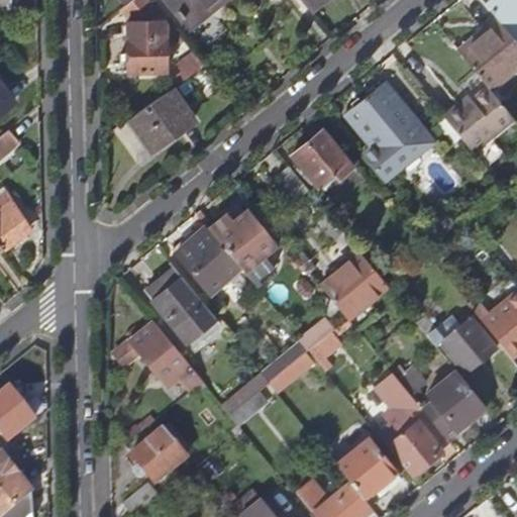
[(131,0),(127,4),(123,7),(132,18),(152,1),(150,0),(131,0)]
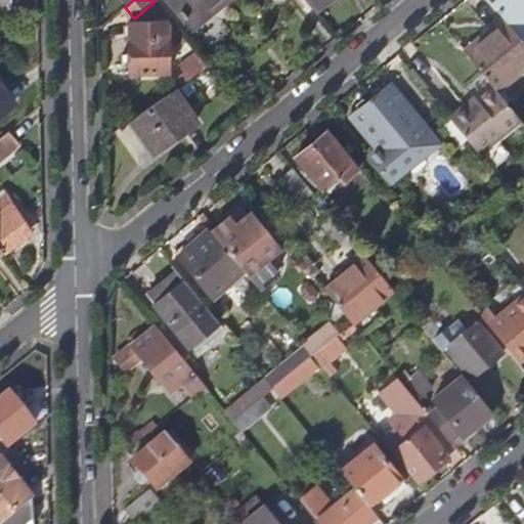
[(169,0),(192,28),(225,0),(169,0)]
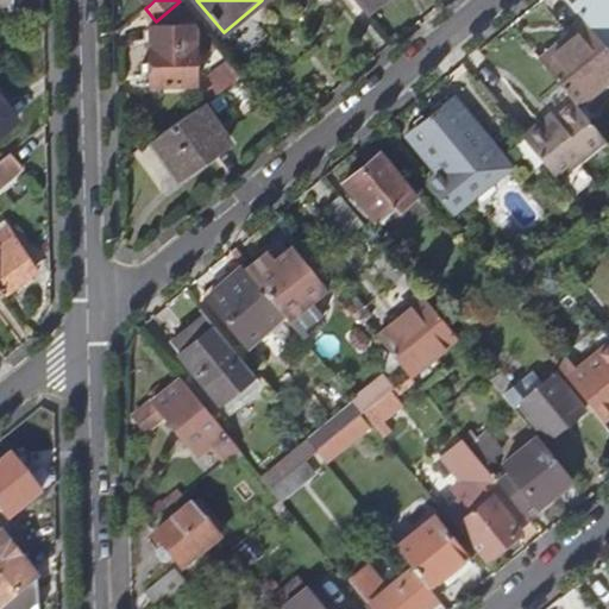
[(387,0),(355,0),(368,16),(387,0)]
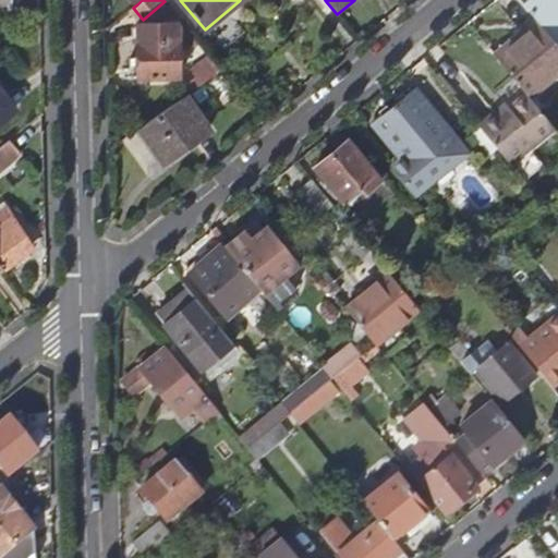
[(557,0),(540,0),(529,9),(536,19),(557,45),(557,0)]
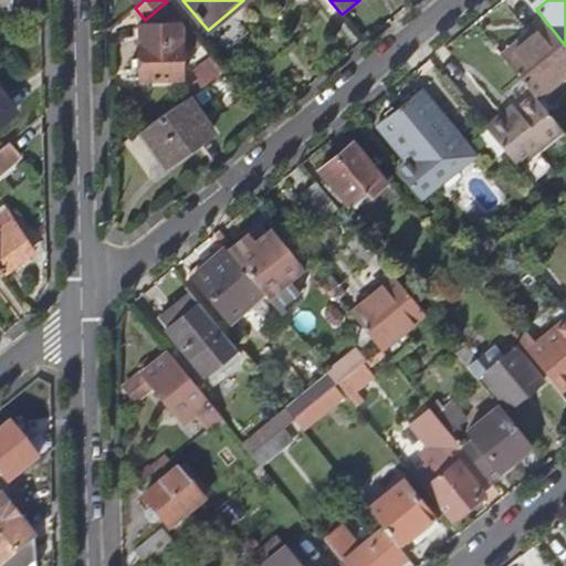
[(503,58),(534,95),(536,98),(565,73),(565,45),(544,19),(527,33),(530,37),(503,58)]
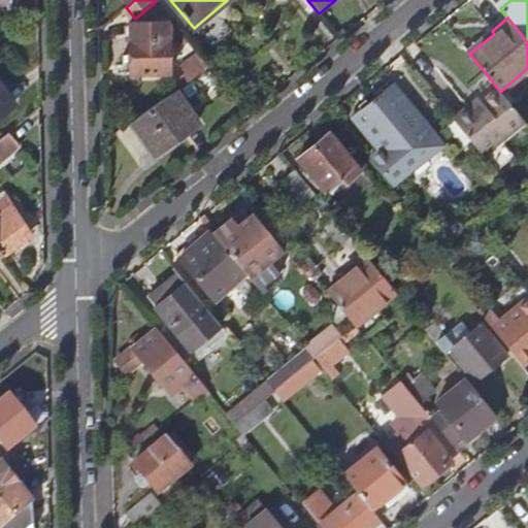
[(169,21),(129,22),(131,73),(171,72),(169,21)]
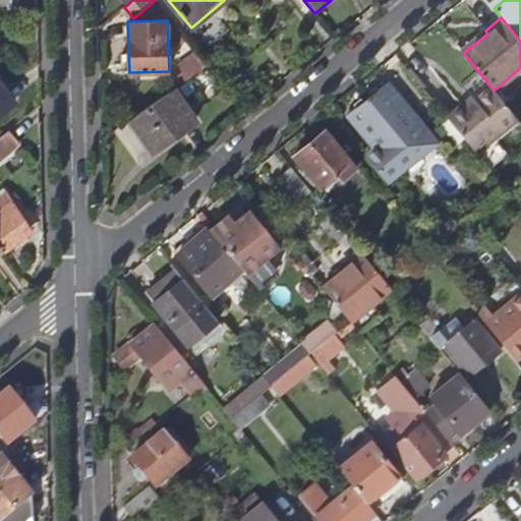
[(181,85),(206,66),(196,54),(181,66),(185,72),(176,80),(181,85)]
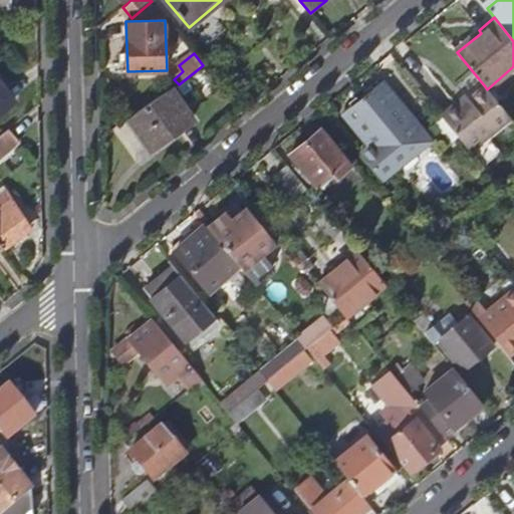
[(0,81),(0,113),(16,101),(0,81)]
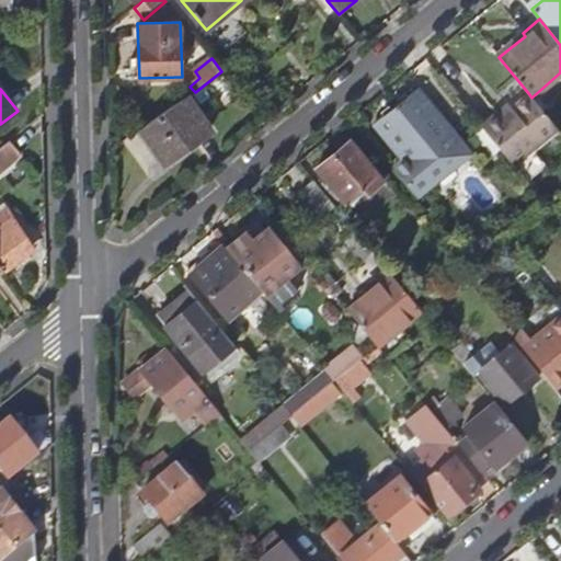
[(396,105),(448,169),(465,156),(413,91),(396,105)]
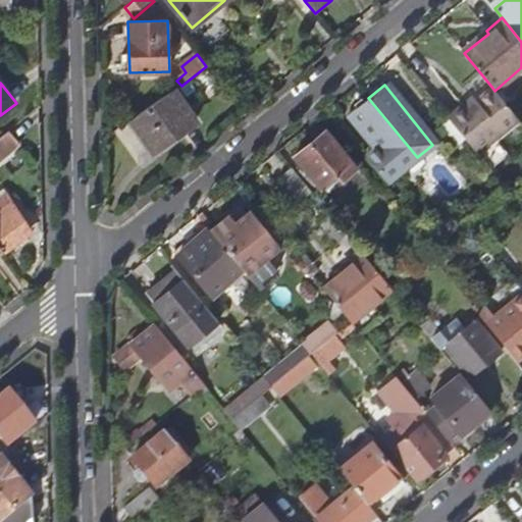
[(450,116),(479,153),(519,120),(494,91),(492,88),(470,105),(468,101),(450,116)]
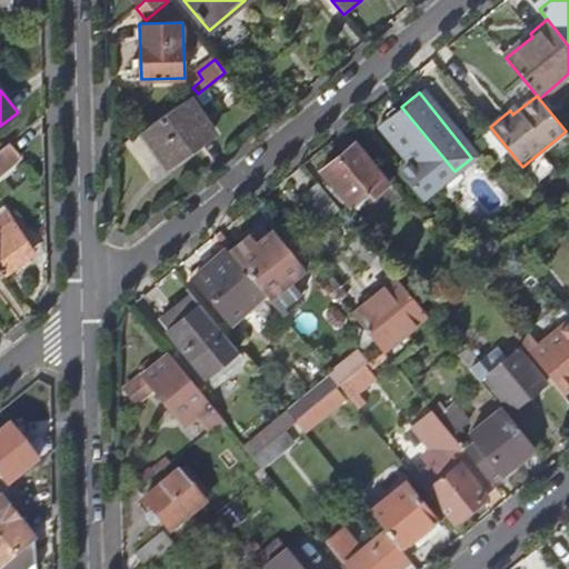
[(185,105),(141,140),(169,173),(212,138),(185,105)]
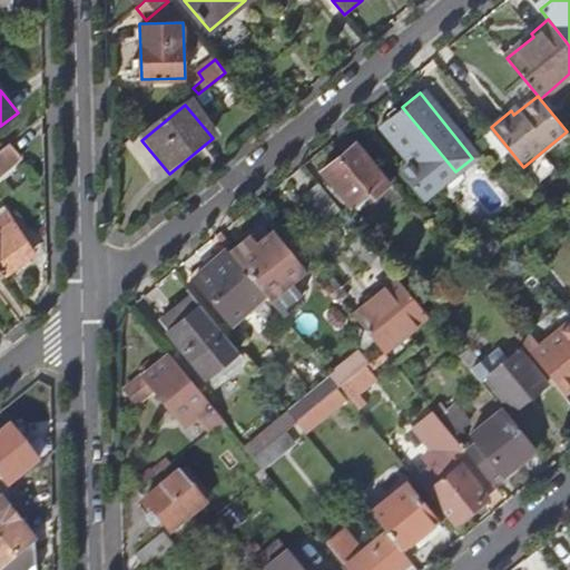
[(455,172),(402,107),(384,121),(419,164),(404,176),(422,199),(455,172)]
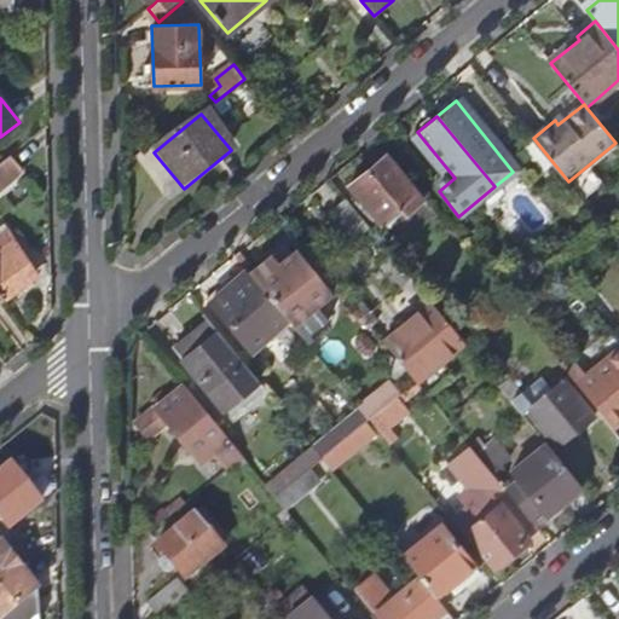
[(423,195),(388,152),(348,186),(382,225),(394,214),(395,217),(423,195)]
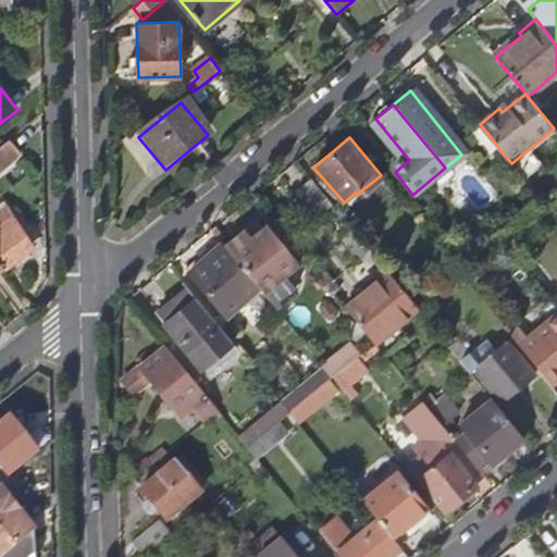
[(10,139),(0,148),(0,171),(22,153),(10,139)]
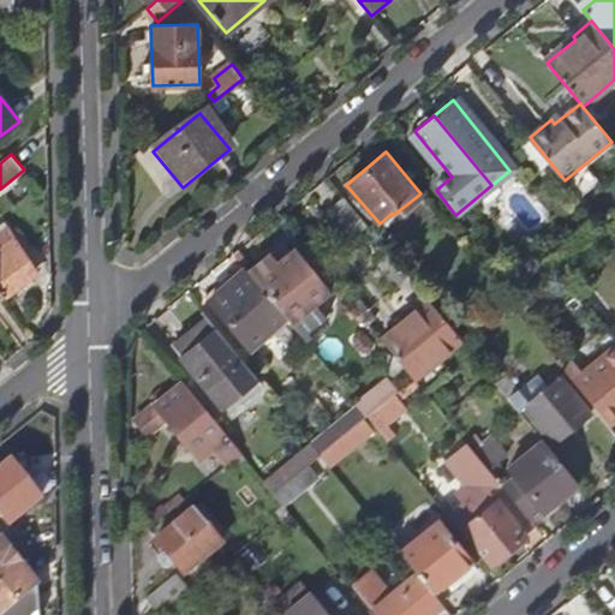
[(366,224),(344,196),(329,208),(352,236),(366,224)]
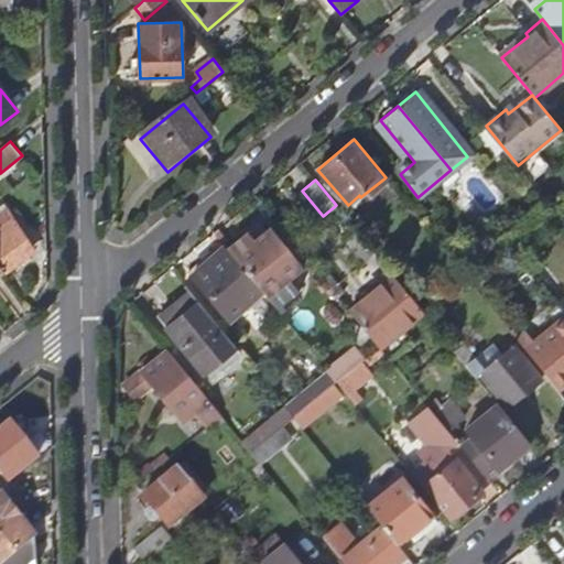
[(0,266),(3,271),(6,272),(26,256),(30,245),(1,210),(0,212),(0,266)]
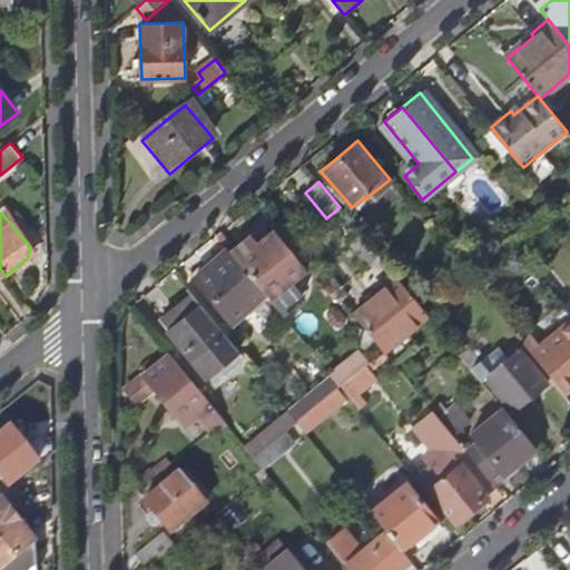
[(231,252),(268,298),(282,315),(290,308),(286,303),(297,294),(288,282),(304,268),(273,231),(256,244),(249,236),(231,252)]
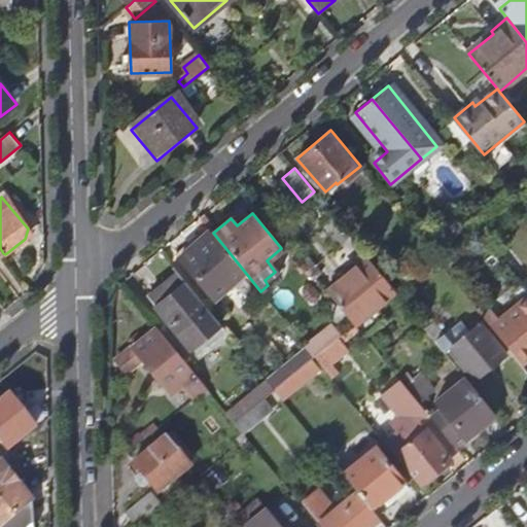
[(240,270),(208,231),(175,258),(208,297),(240,270)]
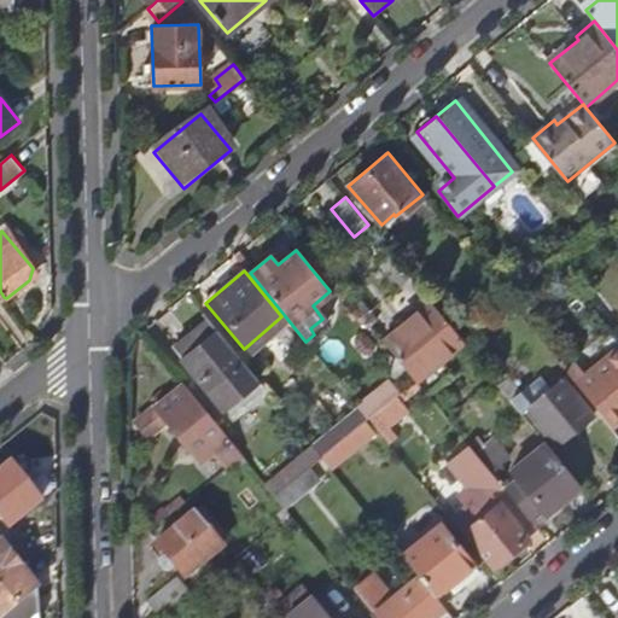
[(384,340),(415,380),(464,342),(427,298),(417,308),(417,314),(384,340)]
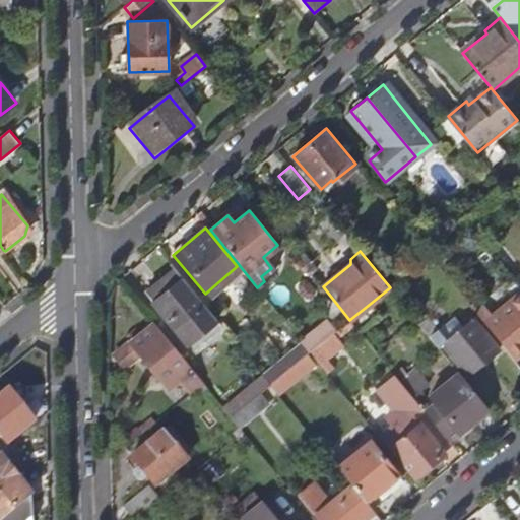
[(217,319),(176,268),(146,293),(188,343),(217,319)]
